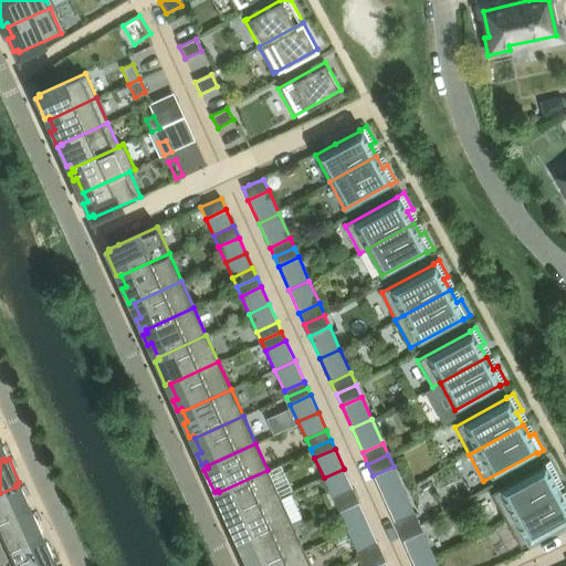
[(505,521),(559,491),(554,480),(558,478),(549,461),(543,464),(544,465),(491,494),(505,521)]
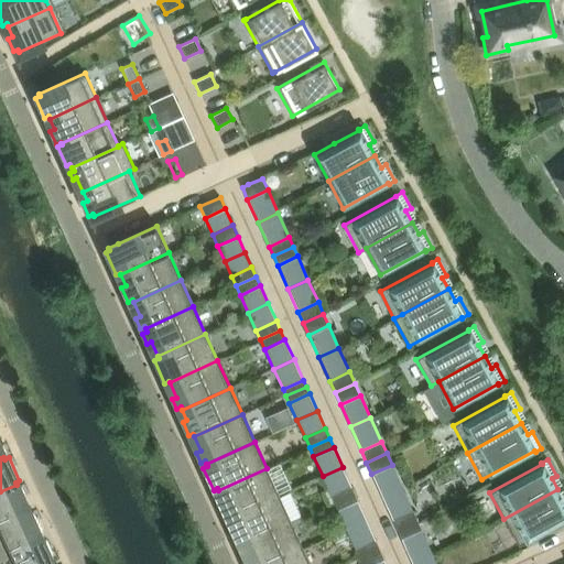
[(382,498),(403,488),(392,465),(371,474),(382,498)]
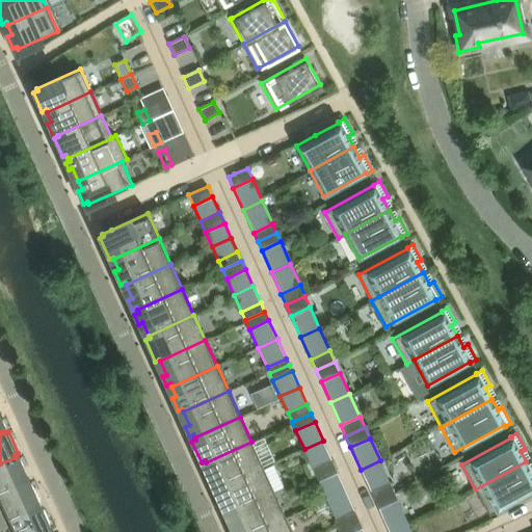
[(323,441),(304,449),(313,469),(331,459),(323,441)]
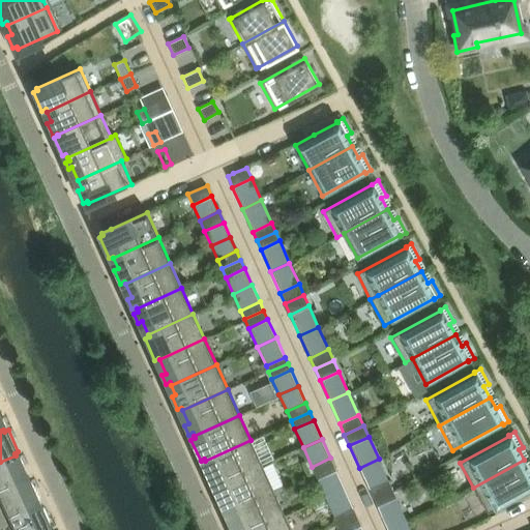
[(216,487),(262,466),(251,440),(205,461),(209,471),(206,472),(211,486),(215,483),(216,487)]
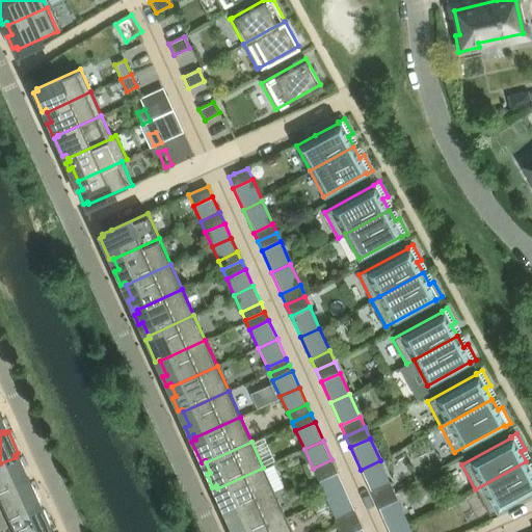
[(0,495),(27,482),(21,469),(24,467),(20,458),(17,459),(16,457),(0,463),(0,495)]
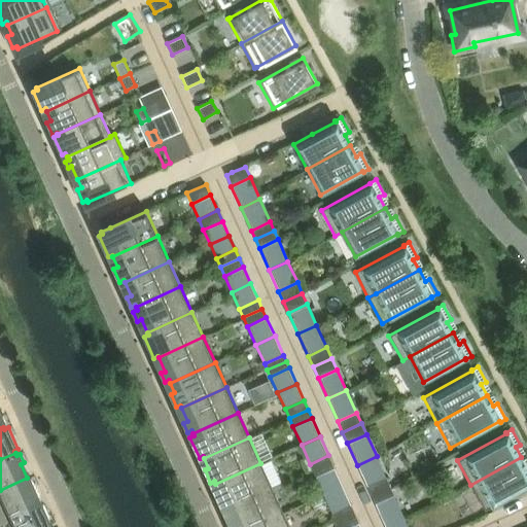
[(310,464),(313,470),(331,462),(328,455),(310,464)]
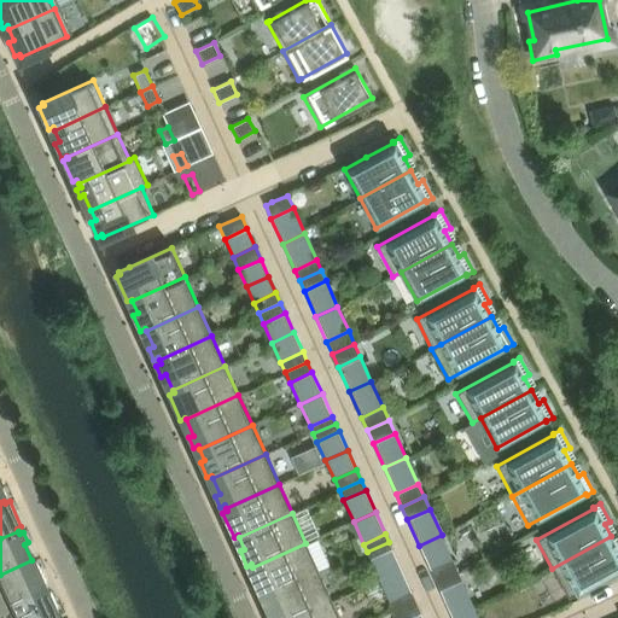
[(442,535),(419,546),(430,570),(453,560),(442,535)]
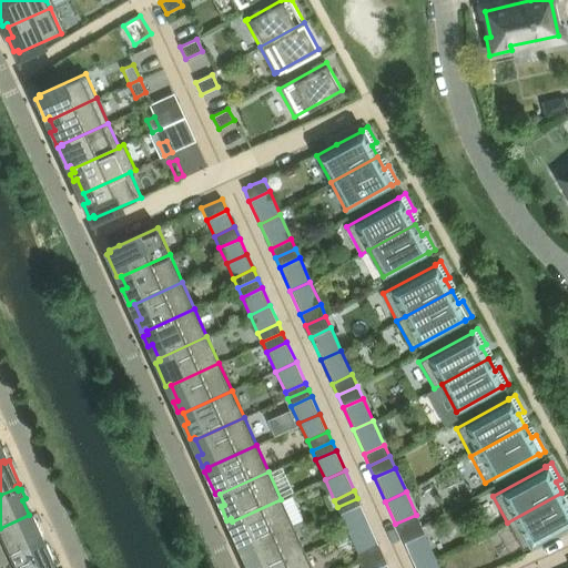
[(567,504),(561,493),(507,523),(521,550),(567,525),(567,504)]
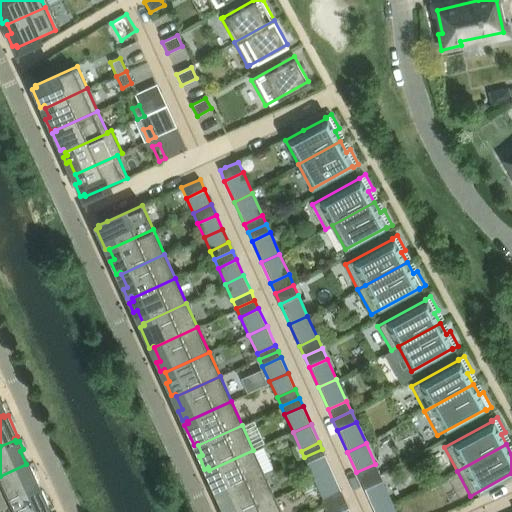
[(322,449),(304,457),(307,463),(325,455),(322,449)]
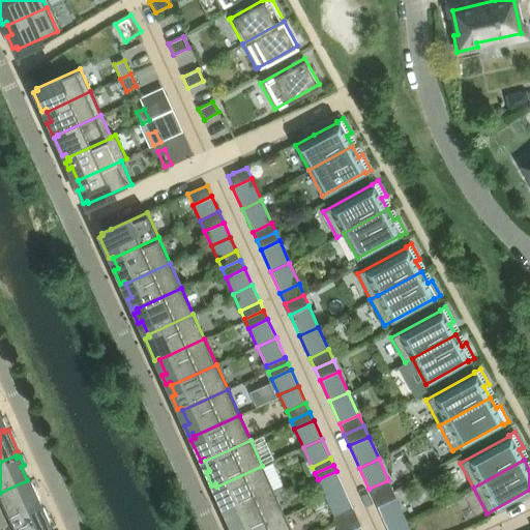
[(228,511),(273,491),(262,466),(216,487),(217,489),(214,490),(218,499),(222,498),(228,511)]
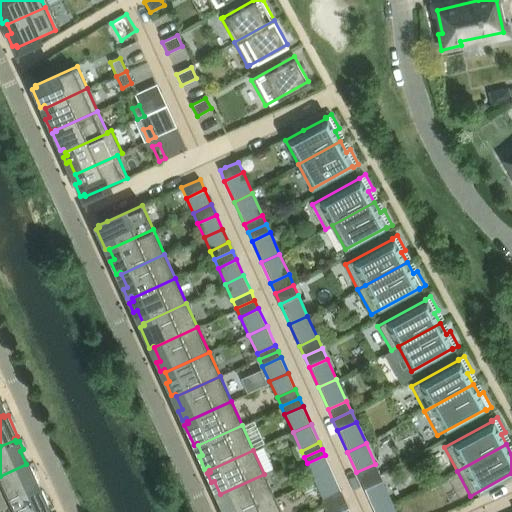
[(315,481),(333,473),(325,455),(307,463),(315,481)]
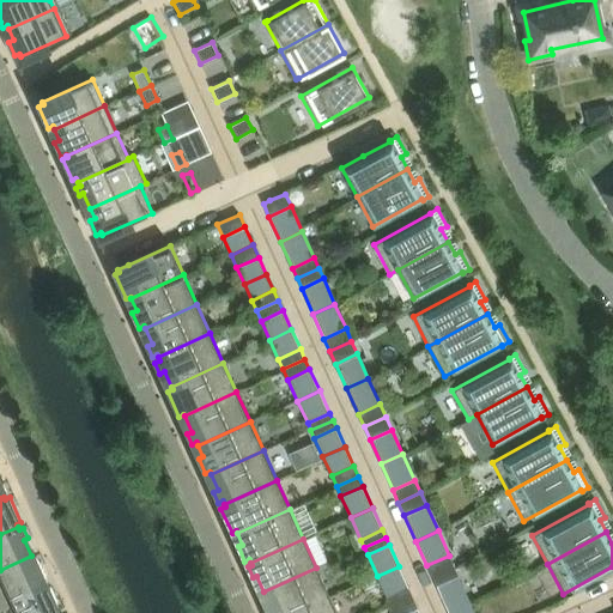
[(0,570),(0,605),(44,586),(43,582),(47,581),(36,557),(32,558),(31,556),(0,570)]
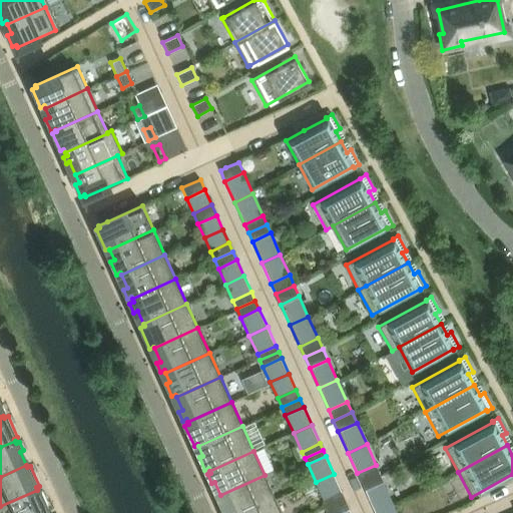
[(361,482),(380,473),(376,465),(357,473),(361,482)]
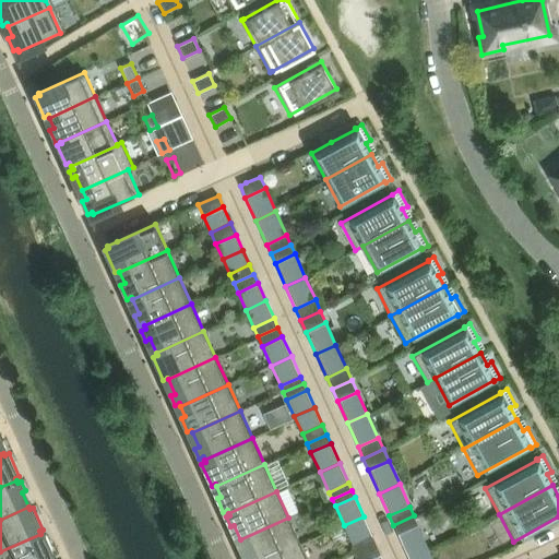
[(397,534),(417,525),(414,515),(393,525),(397,534)]
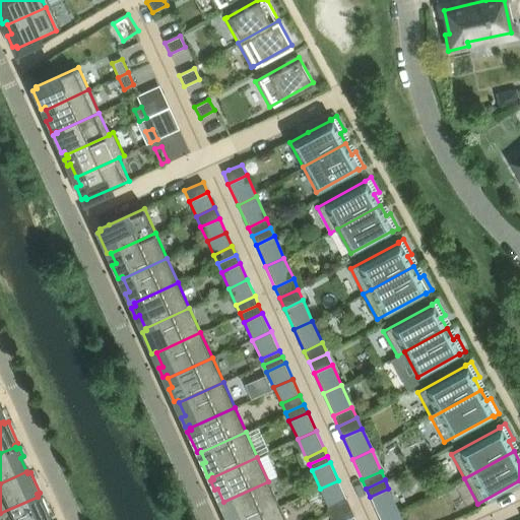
[(326,504),(328,507),(347,499),(338,480),(320,489),(326,504)]
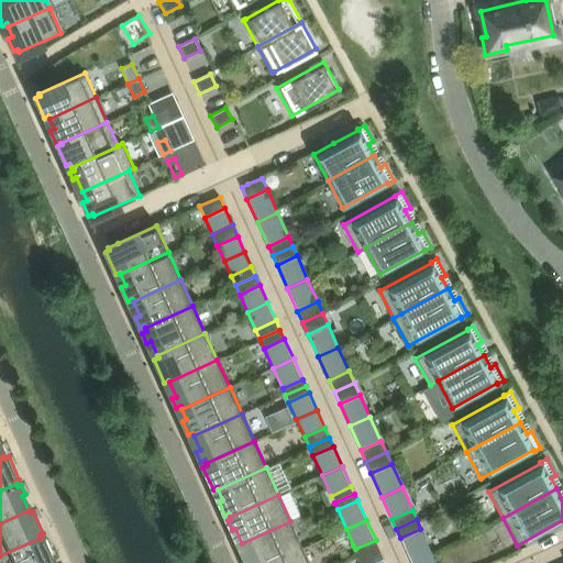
[(271,562),(302,549),(290,521),(242,543),(246,553),(243,555),(245,562),(271,562)]
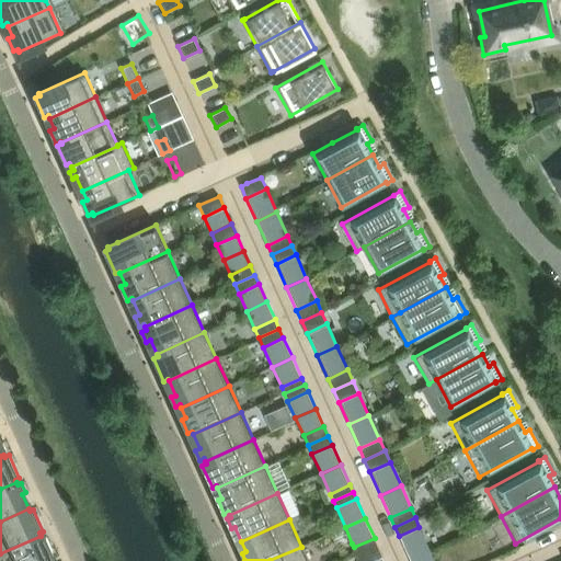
[(345,527),(331,534),(338,550),(352,544),(345,527)]
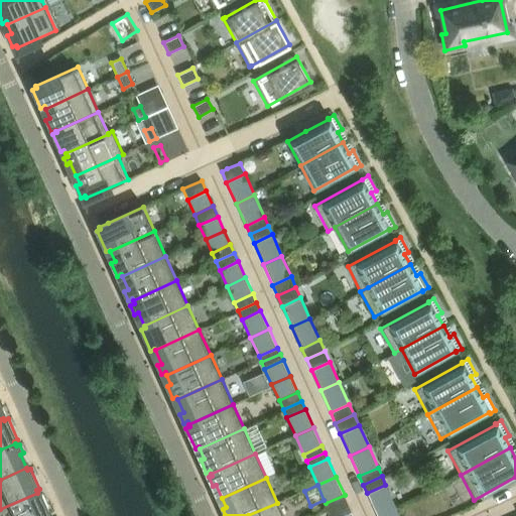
[(385,485),(367,493),(376,512),(394,504),(385,485)]
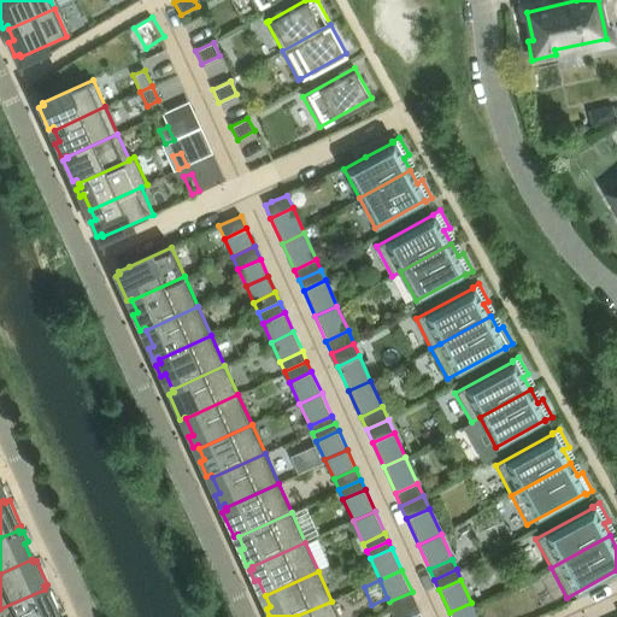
[(0,609),(0,616),(57,616),(53,607),(57,605),(51,591),(46,592),(45,589),(0,609)]
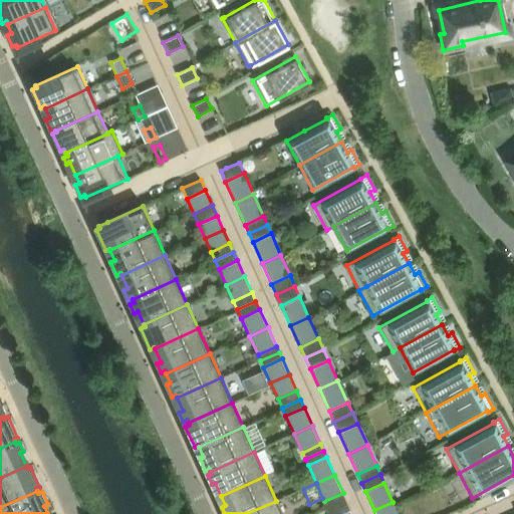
[(324,501),(328,510),(346,501),(343,493),(324,501)]
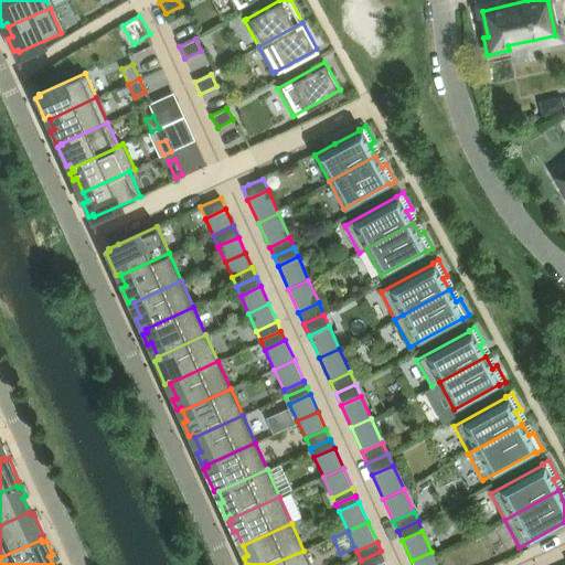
[(310,564),(304,551),(272,564),(310,564)]
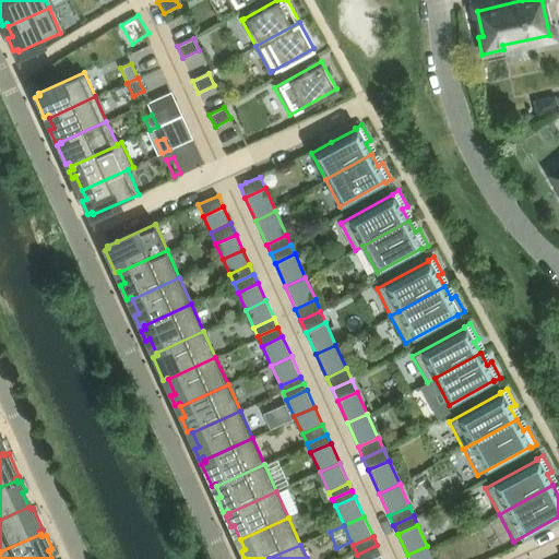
[(377,545),(357,555),(358,558),(371,558),(381,555),(377,545)]
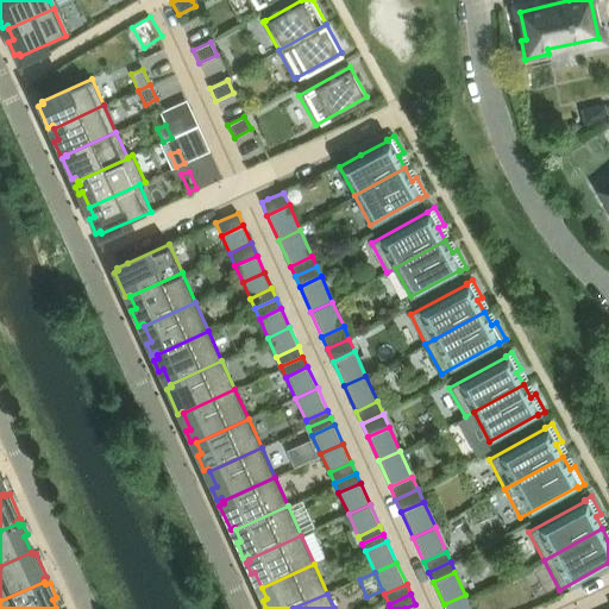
[(444,604),(445,608),(471,608),(465,595),(444,604)]
